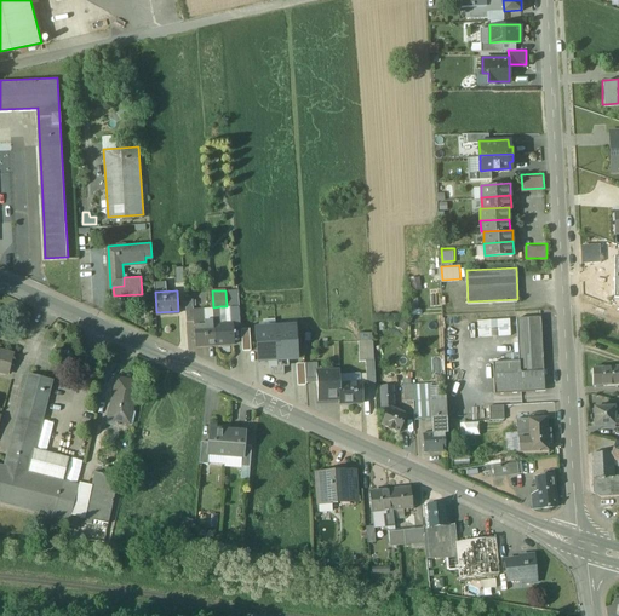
[(227,306),(221,306),(222,323),(234,322),(241,322),(240,305),(231,306),(227,306)]
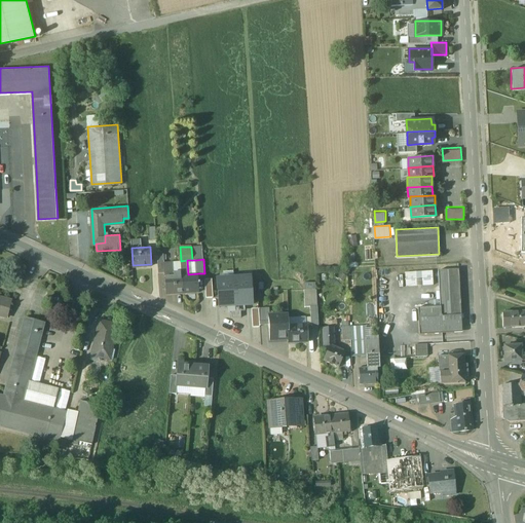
[(164,262),(163,262),(164,271),(166,293),(183,292),(182,274),(181,261),(164,262)]
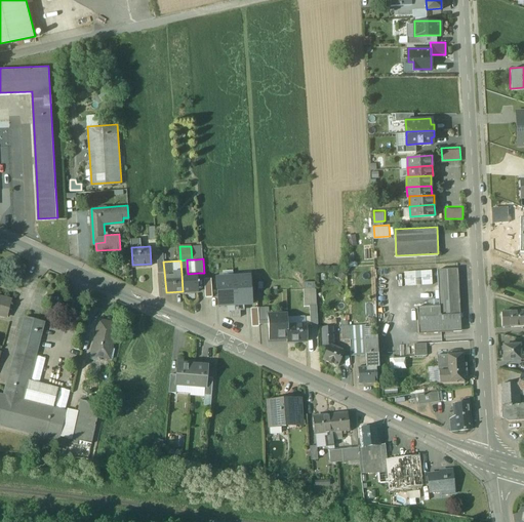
[(405,269),(405,283),(433,282),(433,268),(405,269)]
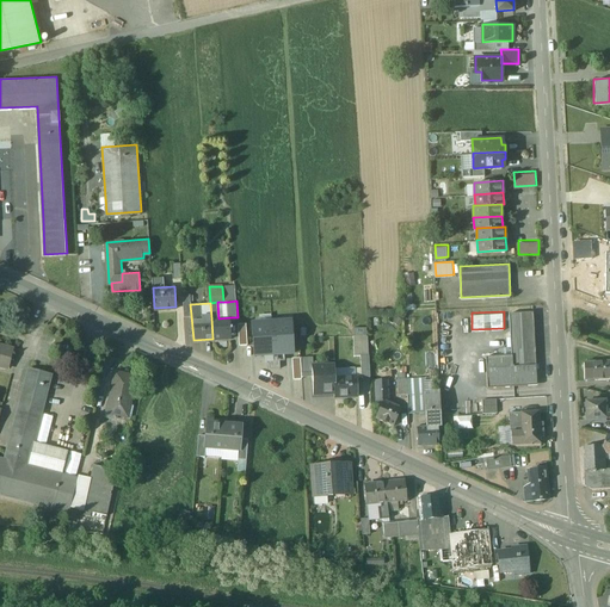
[(534,311),(510,313),(512,354),(487,355),(488,386),(515,385),(533,384),(537,379),(537,369),(540,369),(540,364),(536,364),(534,311)]
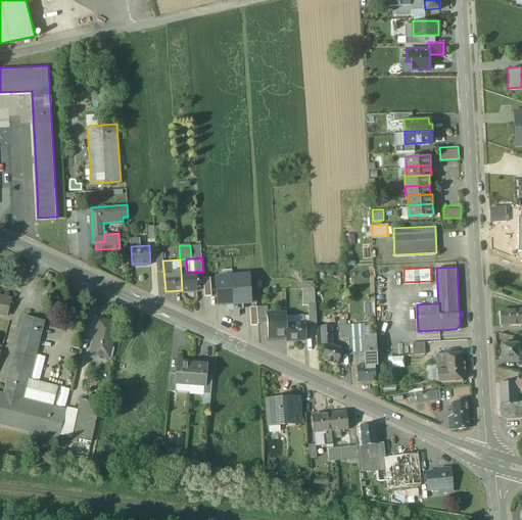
[(187,273),(181,273),(182,290),(199,289),(198,282),(199,281),(199,280),(198,280),(197,272),(187,273)]
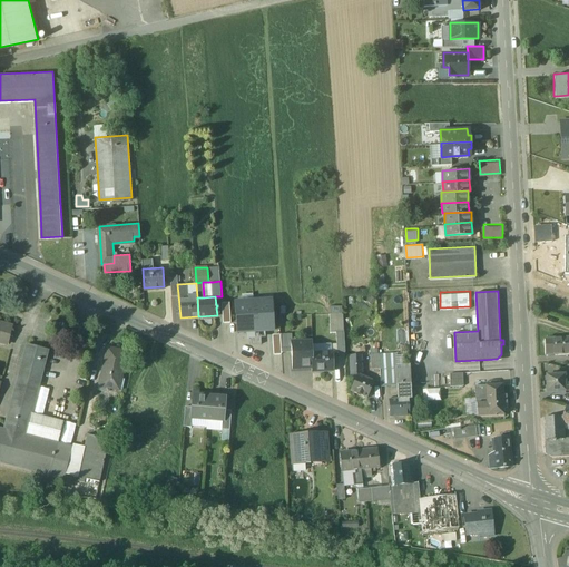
[(272,299),(254,300),(256,329),(274,328),(272,299)]
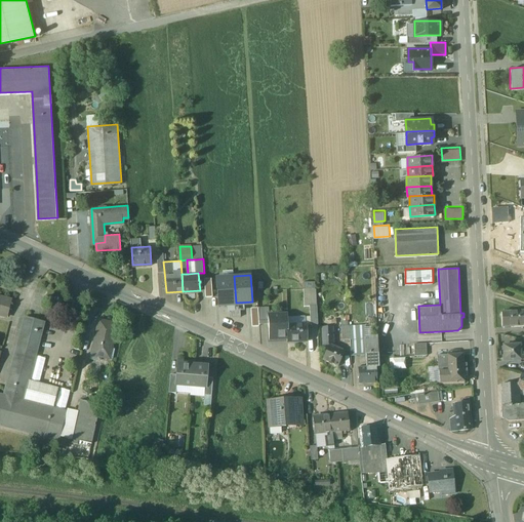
[(236,303),(234,276),(217,277),(219,304),(236,303)]
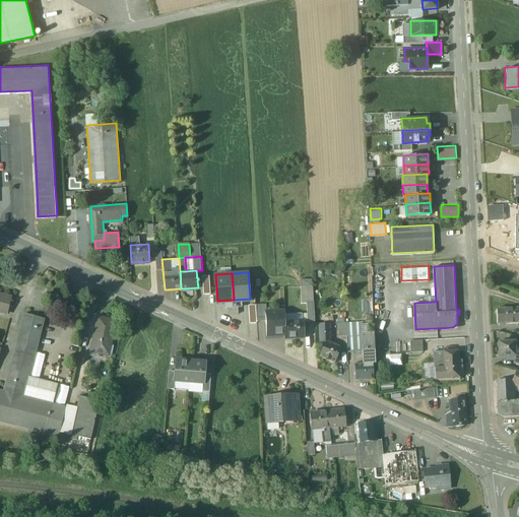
[(10,296),(0,293),(0,310),(5,312),(10,296)]
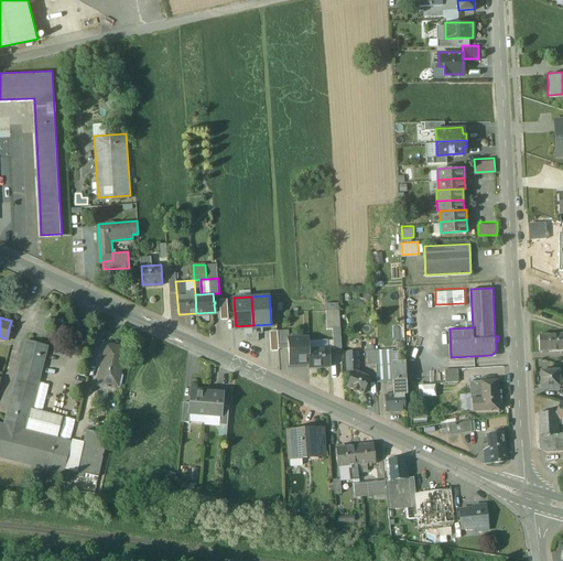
[(279,346),(289,346),(288,334),(288,328),(278,328),(278,330),(279,346)]
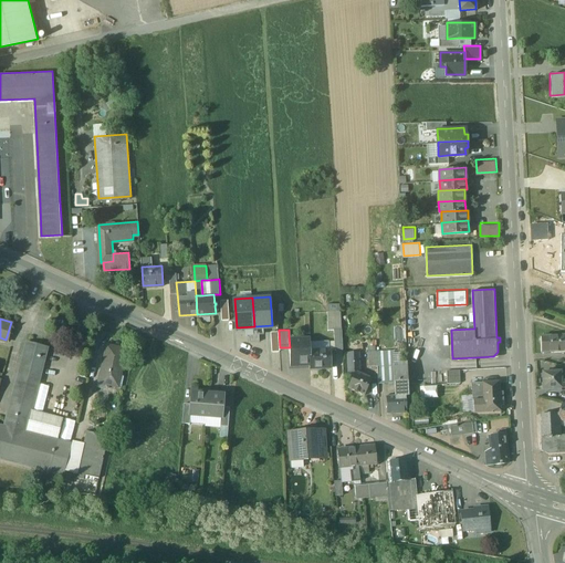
[(564,333),(541,334),(542,351),(564,350),(564,333)]
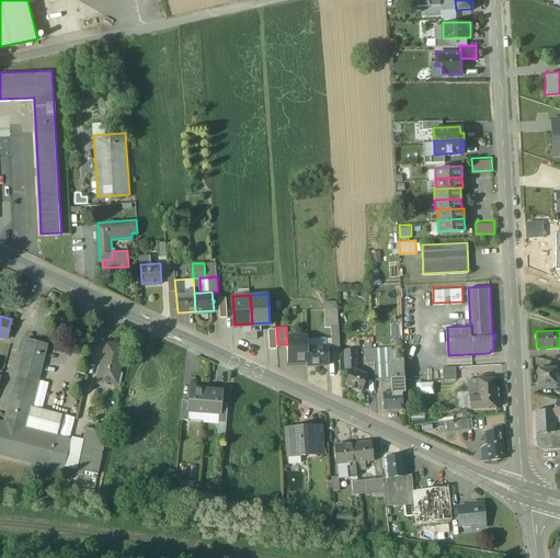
[(307,331),(286,332),(287,344),(287,362),(308,361),(307,345),(307,331)]
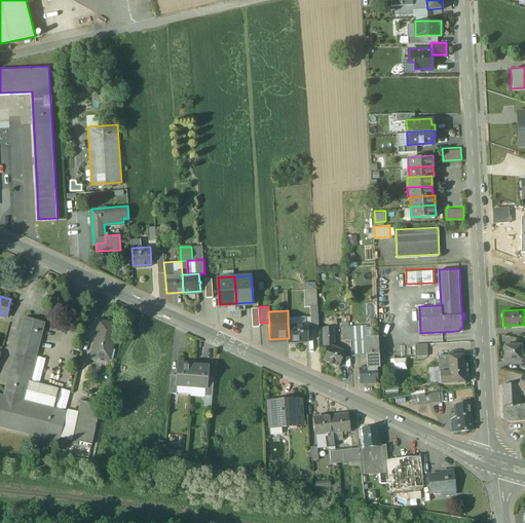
[(25,316),(4,395),(0,393),(0,424),(46,438),(54,407),(25,400),(30,379),(44,322),(25,316)]
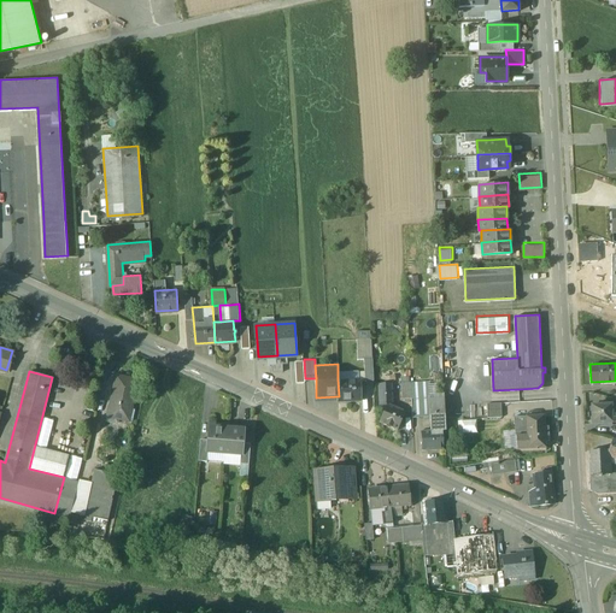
[(138,378),(117,375),(109,414),(129,419),(138,378)]
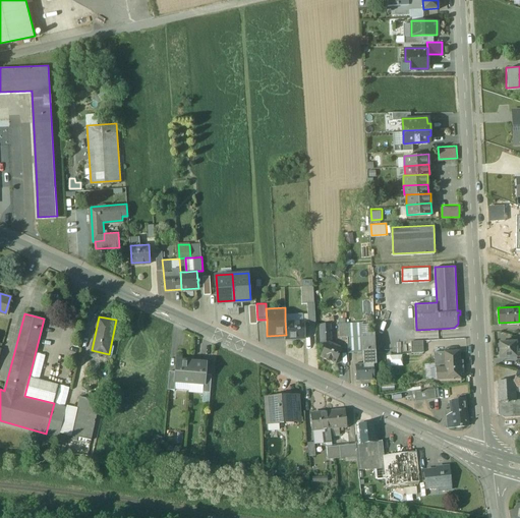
[(304,320),(285,321),(286,335),(285,337),(305,336),(304,320)]
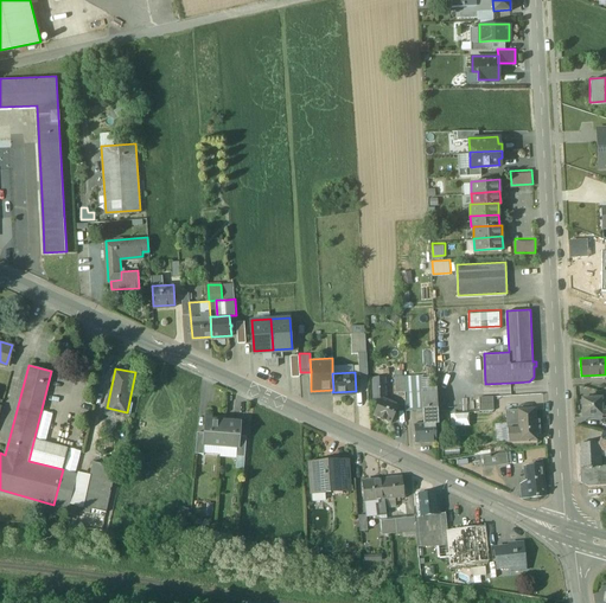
[(396,391),(406,390),(404,374),(395,376),(396,391)]
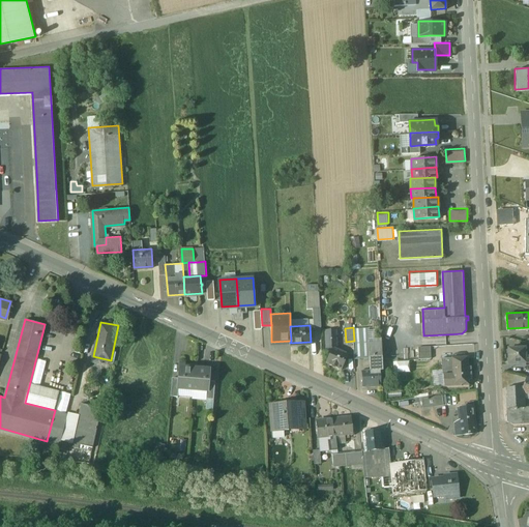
[(368,327),(353,327),(354,341),(368,341),(368,327)]
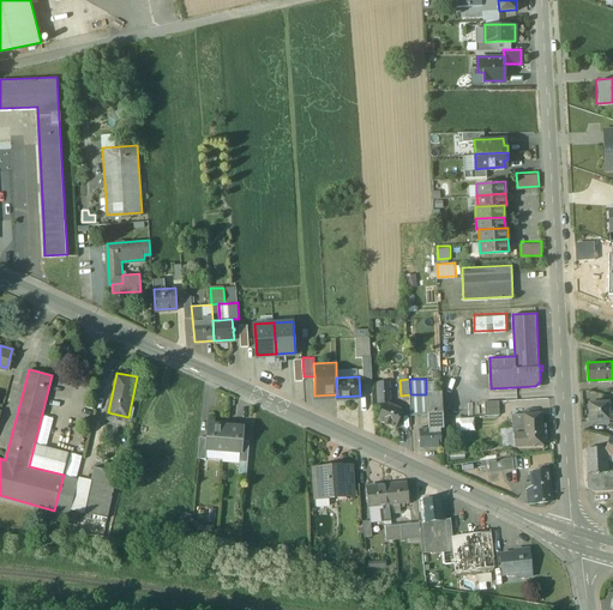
[(378,380),(378,402),(386,402),(390,403),(391,402),(390,380),(378,380)]
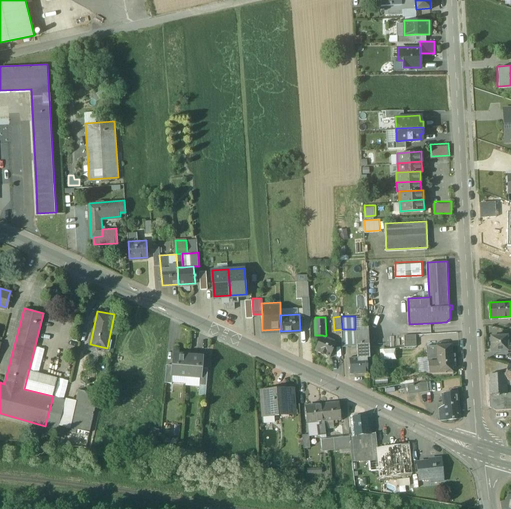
[(368,328),(356,329),(357,343),(357,356),(367,356),(368,361),(370,360),(368,328)]
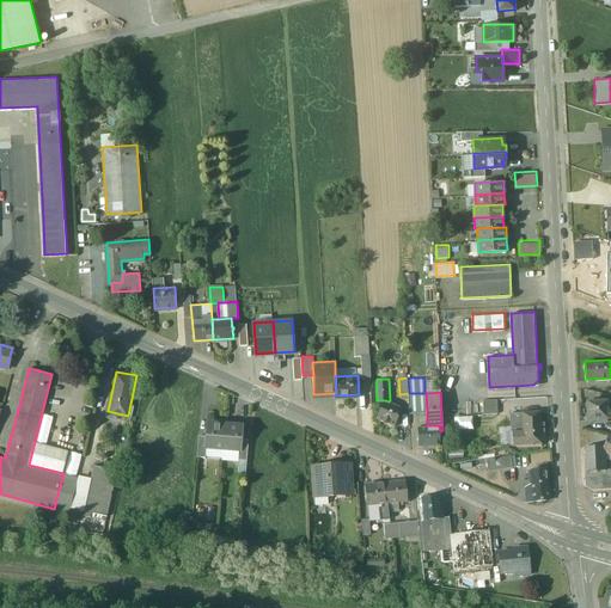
[(425,393),(409,393),(410,411),(427,410),(426,393),(425,393)]
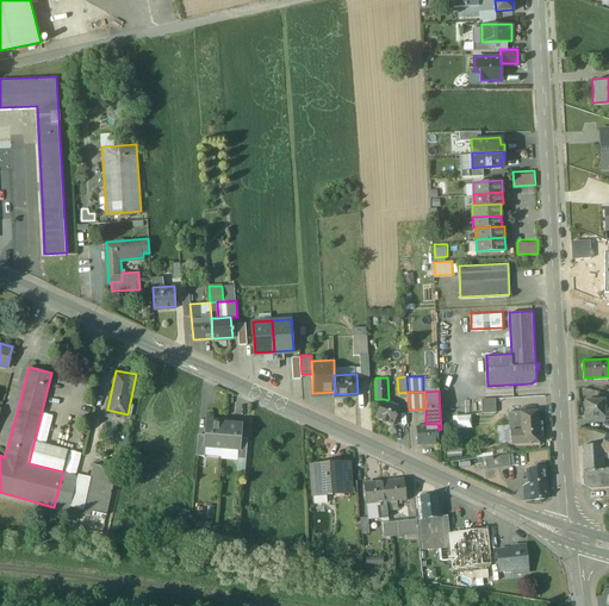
[(496,397),(482,398),(483,412),(496,411),(496,397)]
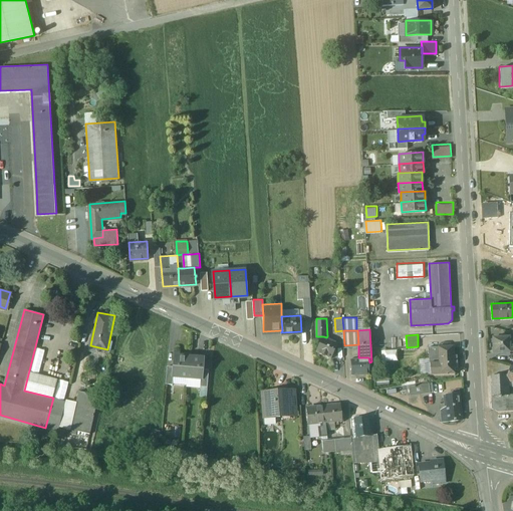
[(326,337),(323,336),(317,350),(331,357),(337,342),(326,337)]
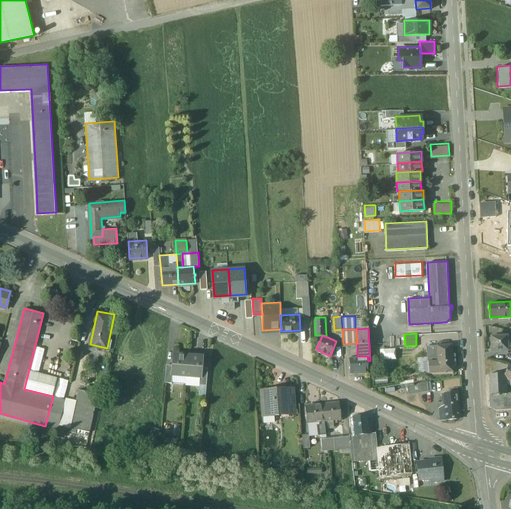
[(491,335),(492,350),(508,349),(508,343),(507,335),(491,335)]
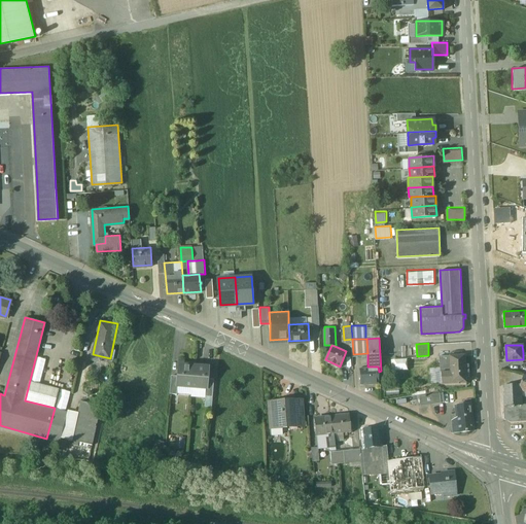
[(465,354),(440,355),(442,382),(466,381),(465,354)]
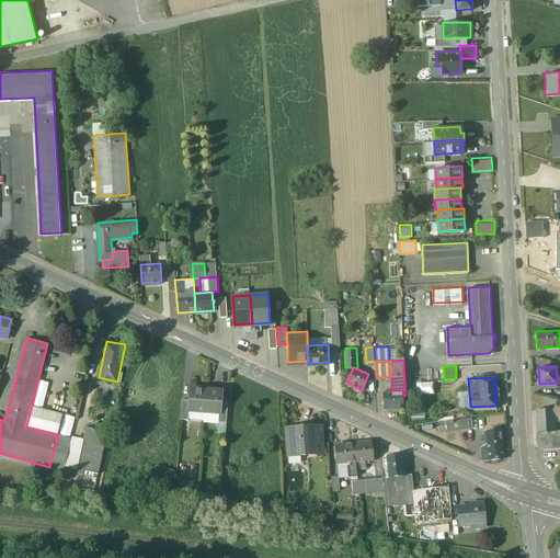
[(434,379),(411,380),(412,391),(435,391),(434,379)]
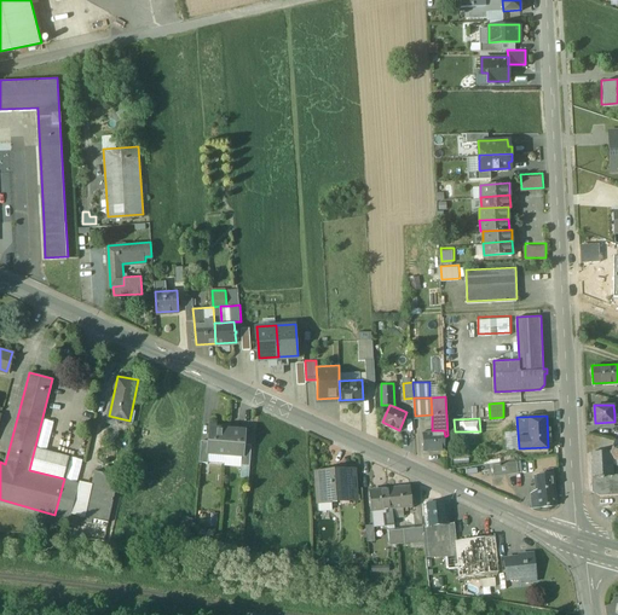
[(227,424),(211,423),(209,440),(208,451),(209,451),(226,452),(227,424)]
